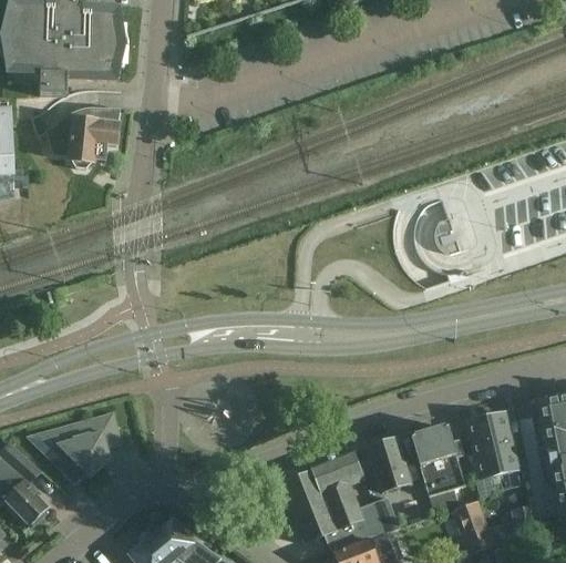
[(60,0),(60,1),(12,0),(8,16),(9,16),(9,34),(1,34),(1,36),(9,37),(8,55),(7,55),(9,71),(40,73),(40,80),(40,94),(67,95),(68,79),(115,80),(120,64),(119,64),(119,45),(126,45),(126,44),(119,43),(120,24),(121,23),(119,8),(81,7),(81,0),(60,0)]
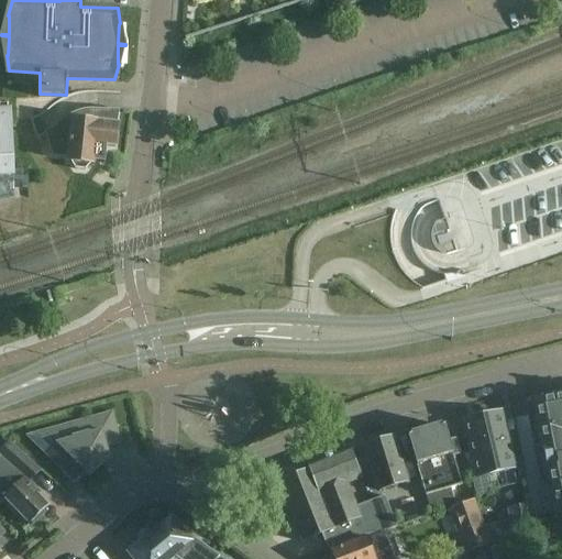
[(0,194),(15,189),(12,119),(23,118),(46,109),(55,101),(66,95),(40,94),(40,79),(0,80),(0,194)]
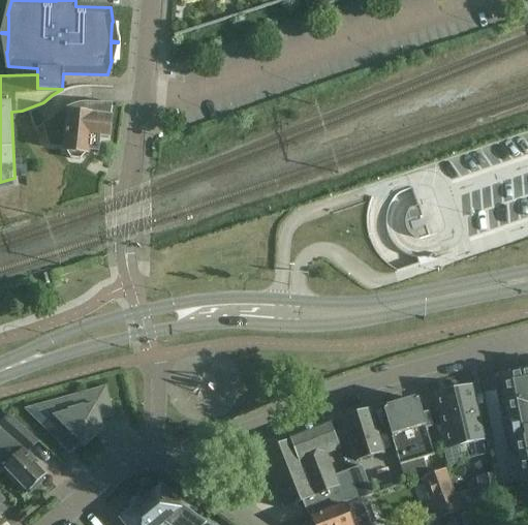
[(113,100),(94,99),(82,100),(75,101),(69,103),(69,104),(63,109),(58,114),(52,118),(45,121),(42,122),(43,124),(44,123),(51,143),(65,144),(65,148),(69,148),(71,154),(81,155),(85,150),(89,151),(89,147),(98,148),(100,133),(110,134),(113,100)]
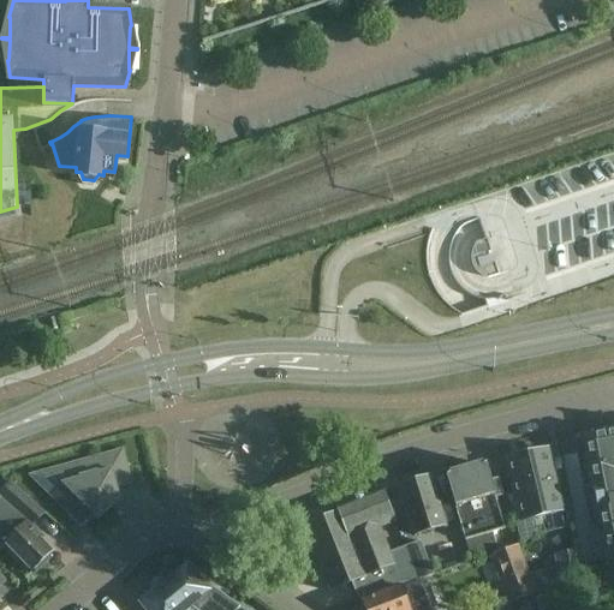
[(382,227),(382,228),(385,233),(386,239),(434,223),(433,225),(431,227),(430,231),(430,232),(429,237),(428,241),(427,246),(427,251),(427,256),(427,261),(428,265),(429,270),(430,275),(433,279),(435,283),(437,288),(440,292),(442,295),(446,299),(449,303),(453,305),(457,309),(463,311),(480,306),(489,303),(499,299),(496,294),(506,292),(507,297),(508,297),(510,297),(512,301),(513,308),(512,309),(513,309),(613,274),(613,148),(604,151),(424,213),(382,227)]
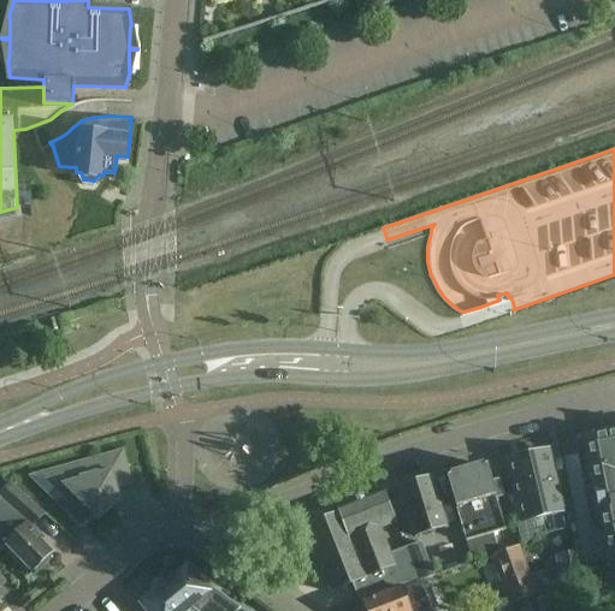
[(614,426),(586,432),(595,481),(593,481),(597,505),(599,505),(608,556),(614,555),(614,426)]
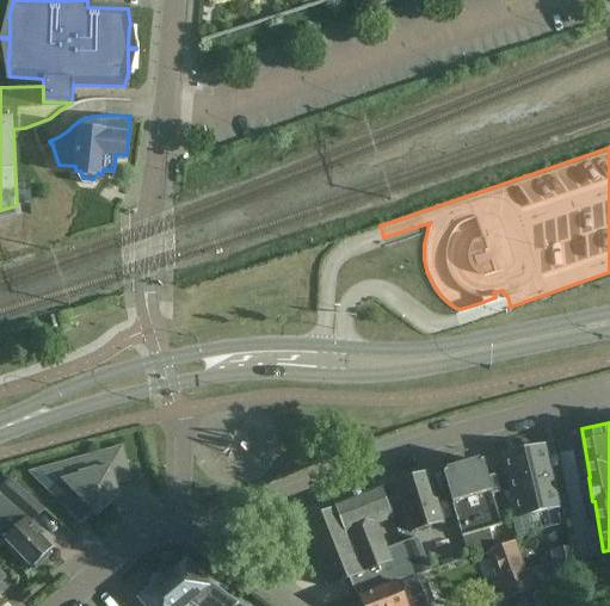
[(519,513),(558,504),(542,441),(505,451),(519,513)]
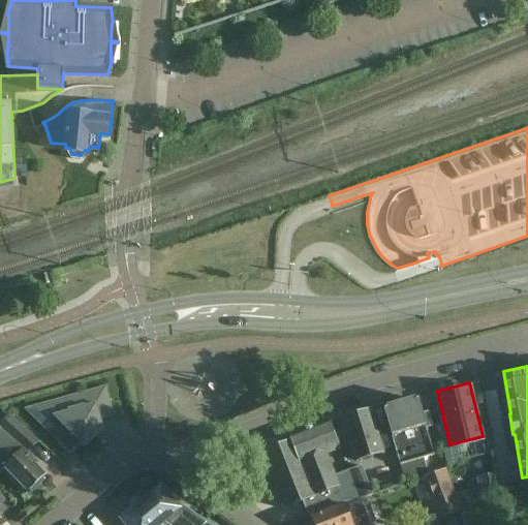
[(114,412),(105,383),(26,406),(71,450),(81,439),(85,443),(96,432),(89,425),(89,424),(90,423),(90,422),(90,421),(90,420),(114,412)]
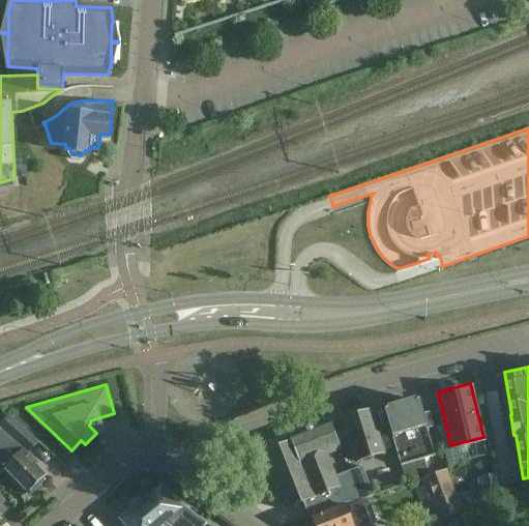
[(392,405),(384,407),(397,448),(406,477),(429,470),(424,455),(435,451),(428,425),(435,422),(431,408),(422,410),(419,397),(411,399),(408,398),(393,402),(392,405)]
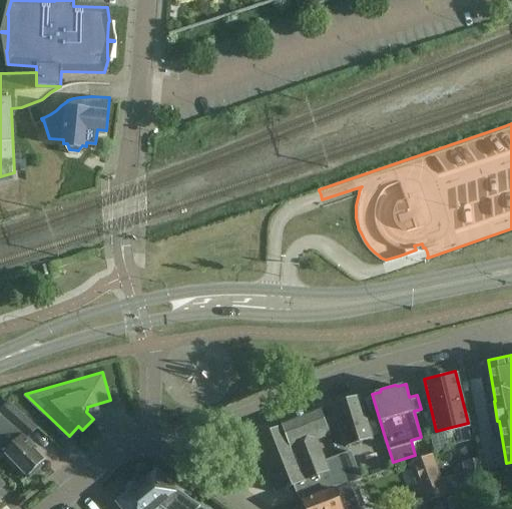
[(339,402),(334,404),(346,444),(372,436),(371,434),(380,431),(376,418),(367,420),(359,396),(354,397),(350,395),(341,398),(339,402)]
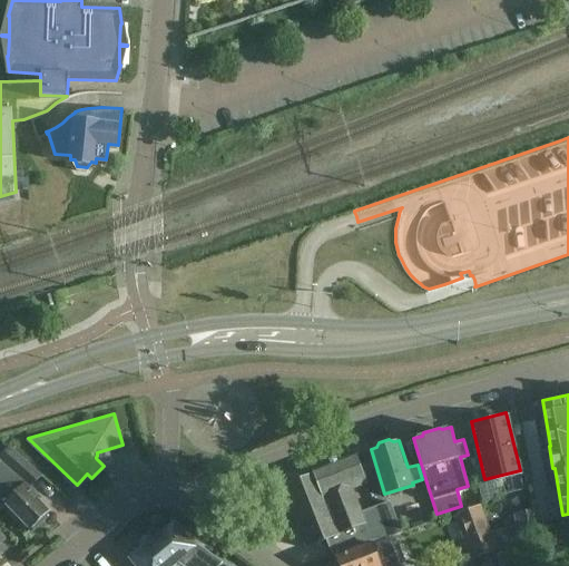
[(0,507),(5,504),(28,528),(30,526),(32,528),(43,518),(40,516),(48,508),(38,497),(41,495),(31,484),(43,471),(13,443),(12,446),(9,449),(0,457),(0,507)]
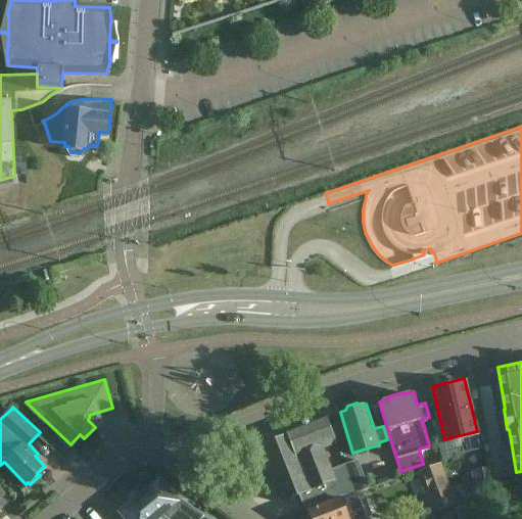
[(286,425),(289,433),(262,443),(282,497),(298,490),(303,505),(338,492),(357,489),(369,484),(359,456),(331,466),(322,444),(335,439),(324,411),(286,425)]
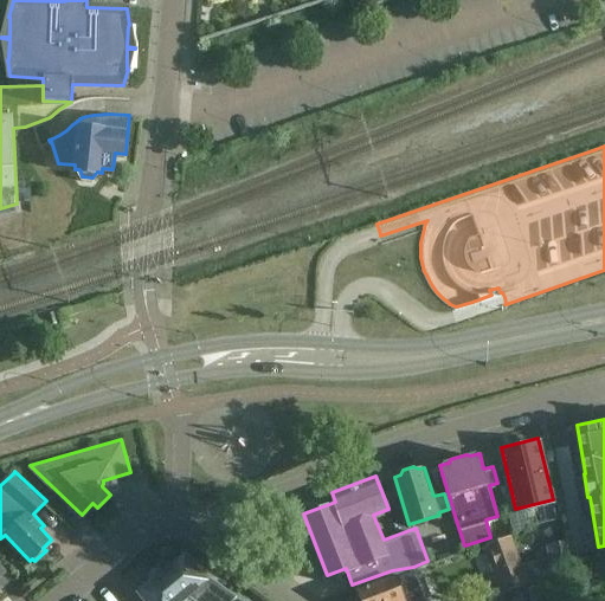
[(529,581),(513,531),(483,542),(501,592),(477,600),(507,600),(503,592),(529,581)]
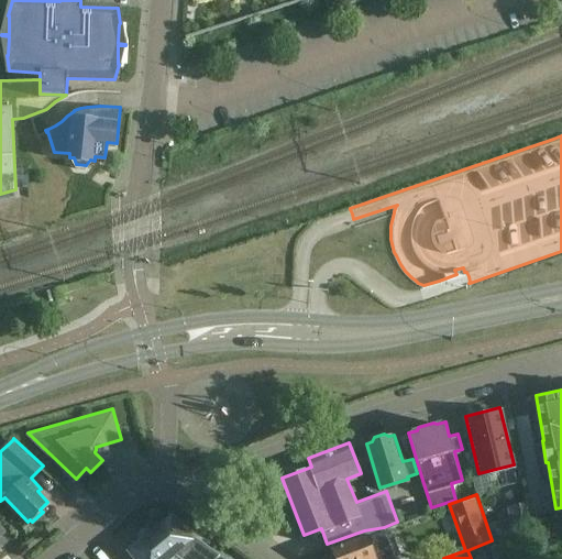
[(519,529),(536,523),(530,500),(513,504),(519,529)]
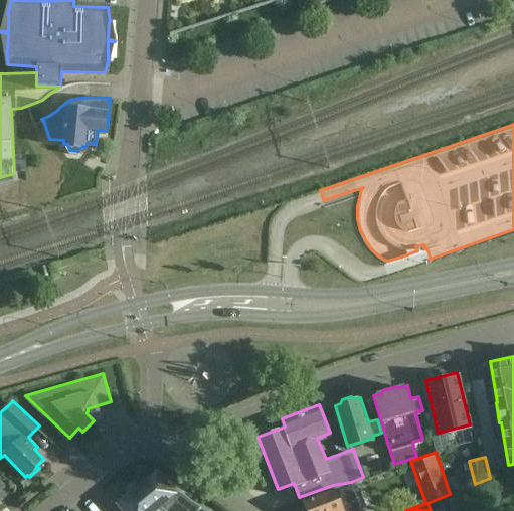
[(163,477),(157,470),(141,484),(135,480),(133,482),(133,483),(128,490),(128,489),(124,494),(126,496),(119,502),(125,510),(152,510),(160,505),(168,510),(196,510),(201,505),(163,477)]
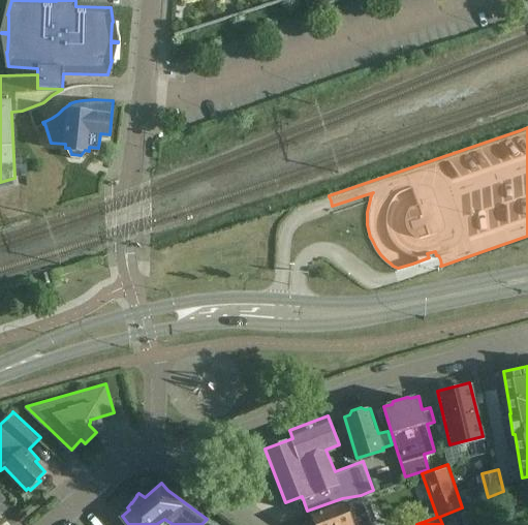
[(372,524),(361,495),(342,498),(343,501),(311,514),(314,524),(372,524)]
